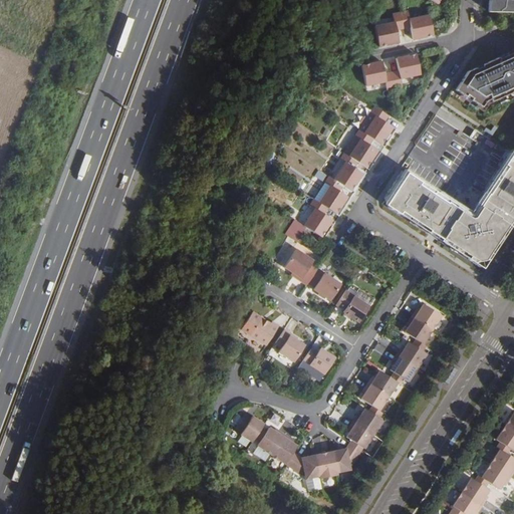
[(513,0),(488,0),(488,1),(487,12),(513,12),(513,0)]
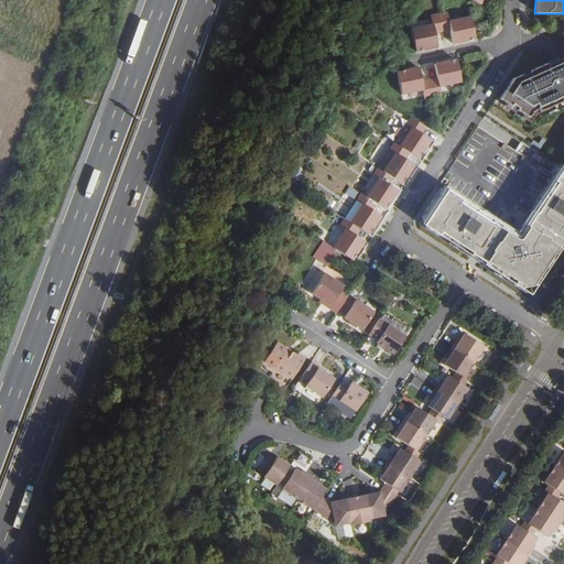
[(466,41),(475,39),(470,17),(449,21),(447,12),(438,13),(443,32),(451,31),(453,43),(462,42),(462,40),(465,39),(466,41)]
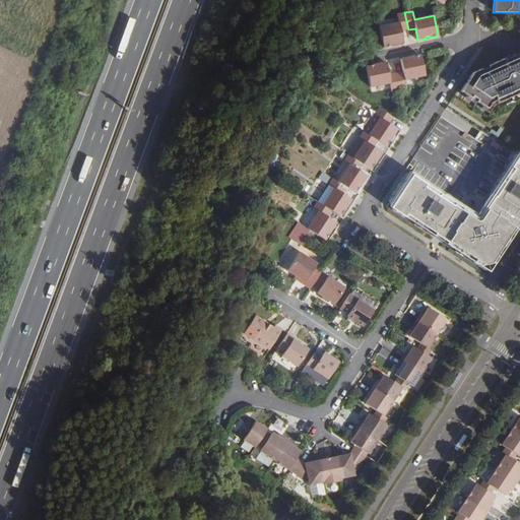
[(408,29),(404,12),(396,14),(398,22),(379,26),(383,48),(391,46),(390,44),(394,43),(395,45),(403,43),(401,31),(408,29)]
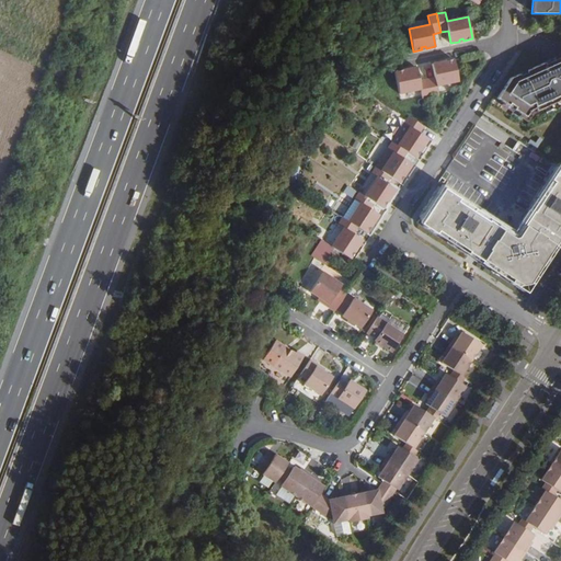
[(418,64),(431,61),(430,54),(416,55),(418,64)]
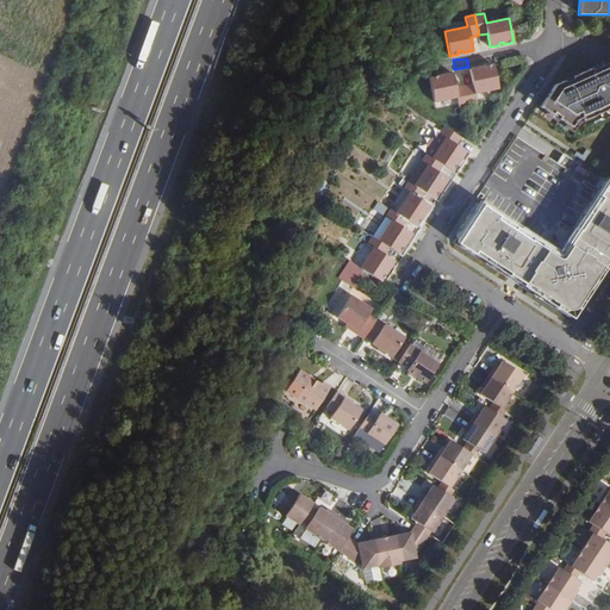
[(609,60),(554,86),(542,106),(554,114),(555,112),(561,116),(561,118),(573,126),(578,119),(583,117),(585,119),(608,109),(609,105),(609,60)]
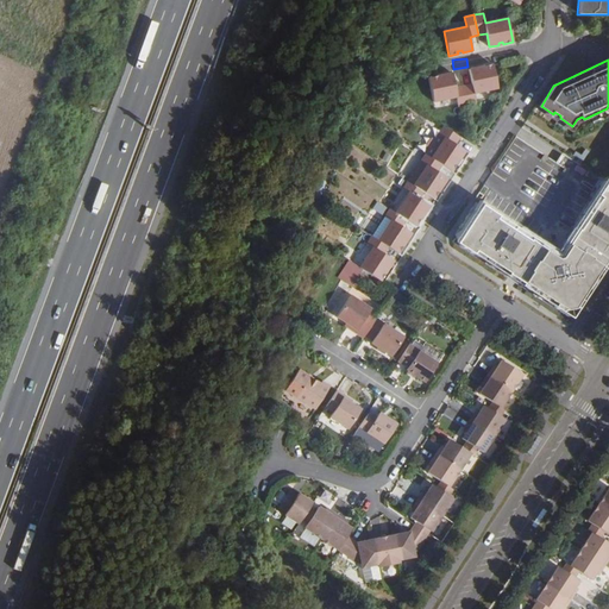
[(463,86),(468,105),(476,104),(475,93),(497,88),(493,64),(483,67),(483,69),(478,70),(478,68),(469,69),(471,83),(463,86)]
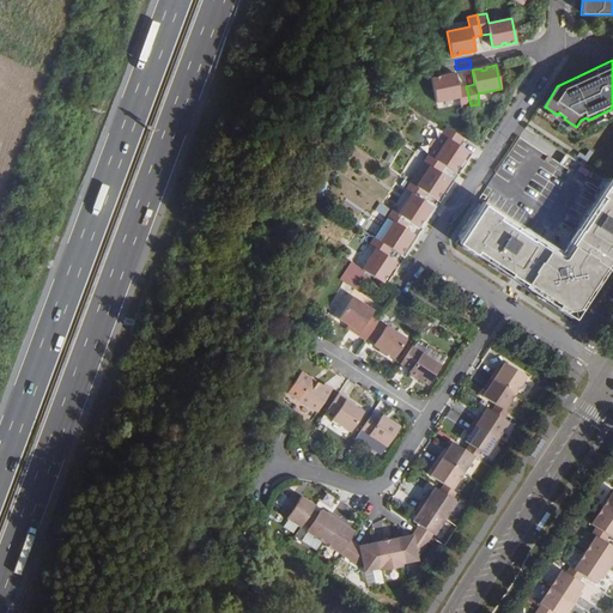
[(461,108),(471,105),(466,86),(457,87),(455,73),(445,76),(445,78),(441,78),(439,76),(430,78),(436,102),(459,97),(461,108)]
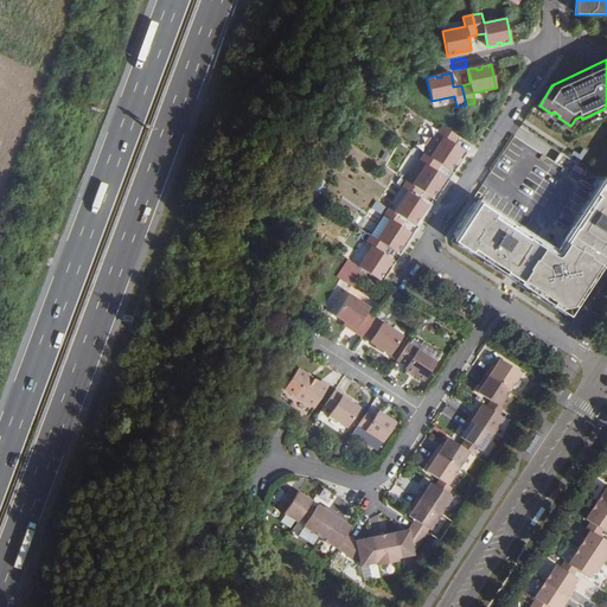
[(438,145),(457,147),(453,144),(458,136),(441,126),(436,134),(442,138),(438,145)]
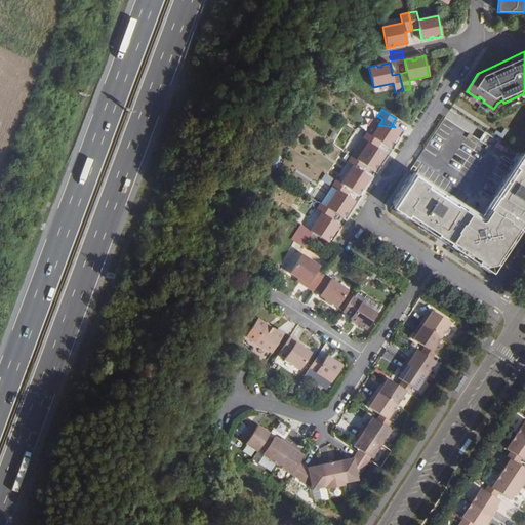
[(395,127),(378,125),(371,136),(380,143),(389,149),(393,143),(391,140),(394,137),(395,138),(400,130),(395,127)]
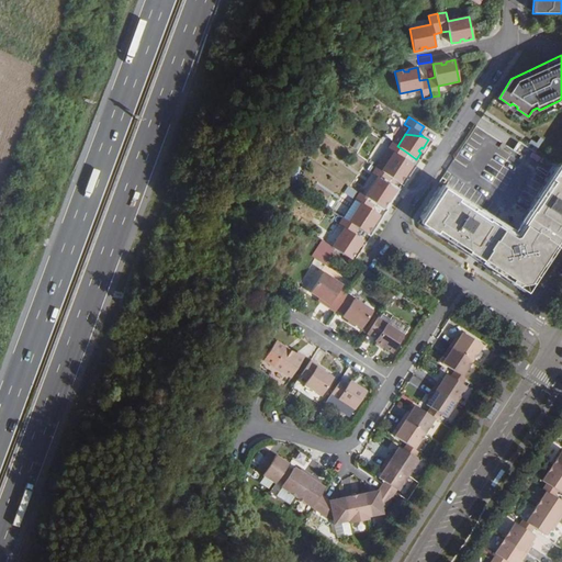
[(397,146),(392,142),(386,149),(393,154),(381,171),(391,177),(400,183),(405,177),(403,176),(405,171),(407,172),(412,165),(403,159),(407,153),(397,146)]
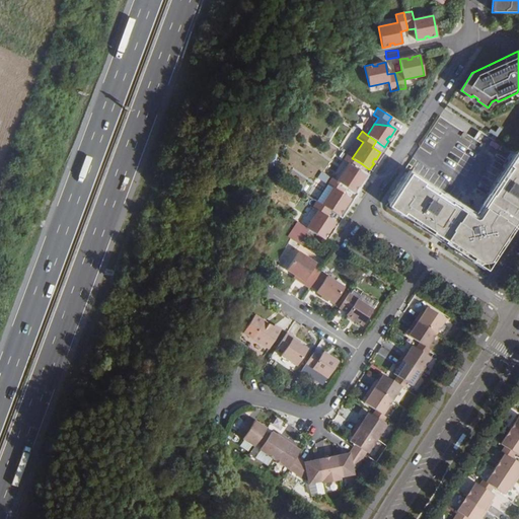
[(352,158),(347,155),(343,161),(347,165),(337,181),(346,188),(354,193),(358,187),(356,186),(359,181),(361,182),(365,175),(357,170),(361,163),(352,158)]
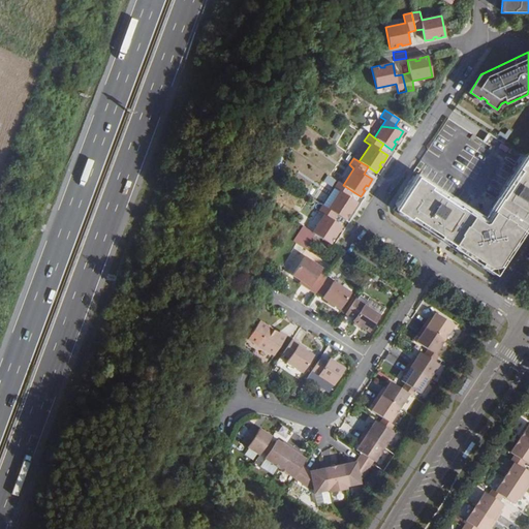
[(528,162),(528,159),(527,159),(514,180),(517,182),(528,162)]
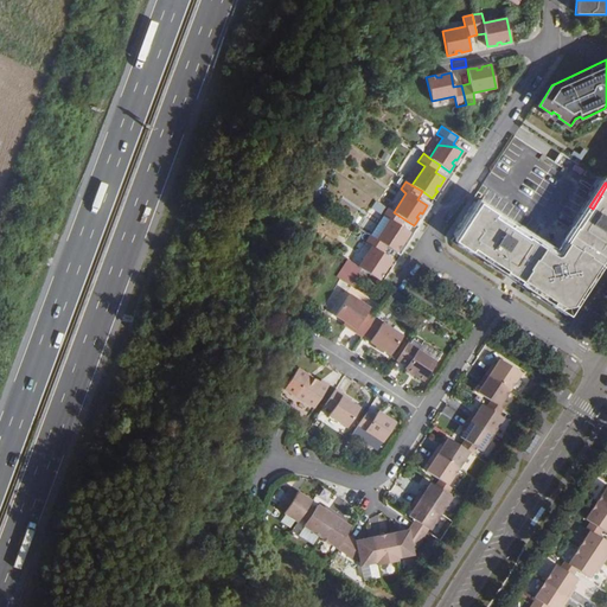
[(606,186),(593,209),(589,206),(585,215),(588,217),(580,229),(589,235),(590,232),(596,236),(595,240),(606,247),(606,186)]
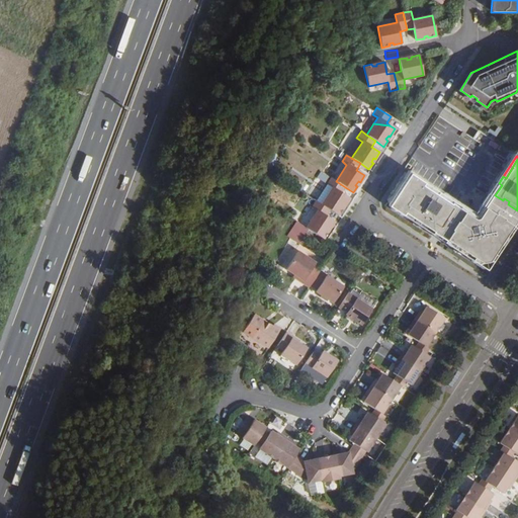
[(435,192),(437,190),(415,176),(410,177),(405,184),(410,183),(413,178),(435,192)]
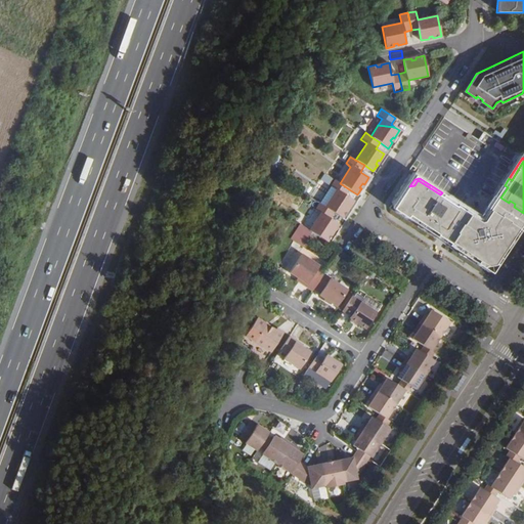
[(340,183),(335,179),(330,186),(336,190),(324,207),(334,213),(342,218),(347,212),(345,211),(347,207),(349,208),(353,202),(345,195),(349,189),(340,183)]
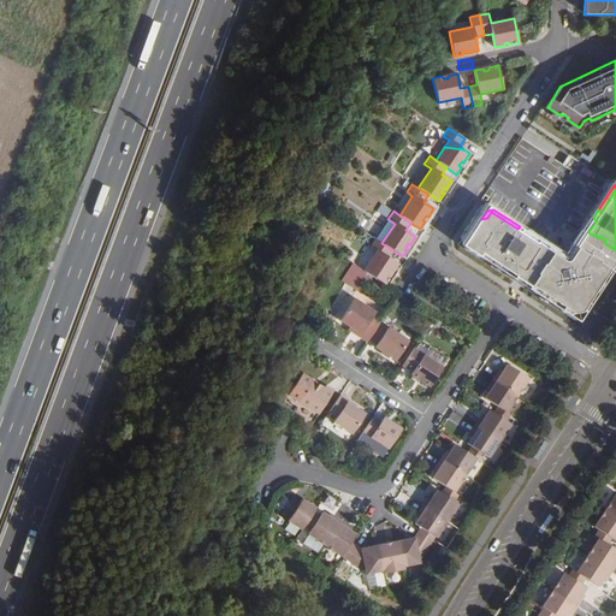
[(533,253),(539,243),(526,235),(528,231),(520,226),(517,229),(491,212),(487,218),(481,219),(479,220),(478,223),(475,225),(474,227),(473,229),(473,232),(474,238),(471,244),(497,261),(495,265),(503,270),(505,267),(519,276),(529,259),(526,256),(531,250),(533,253)]
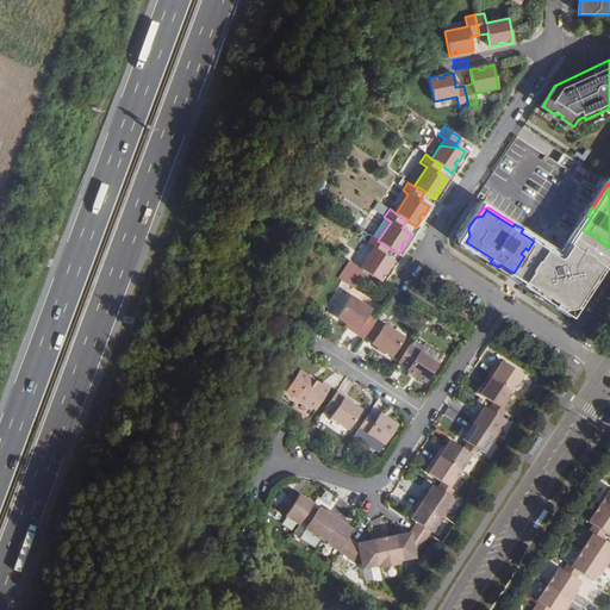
[(591,218),(587,216),(578,229),(580,230),(582,230),(583,230),(591,218)]
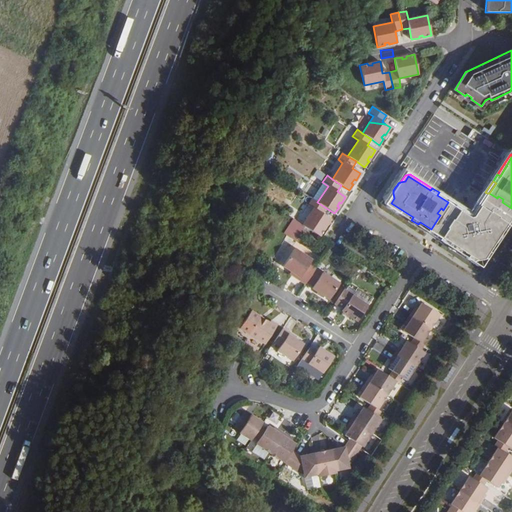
[(480,205),(487,193),(485,192),(472,184),(471,185),(470,186),(469,187),(467,187),(466,188),(465,187),(463,187),(460,187),(452,200),(451,202),(462,209),(461,210),(470,216),(472,213),(475,215),(481,205),(480,205)]
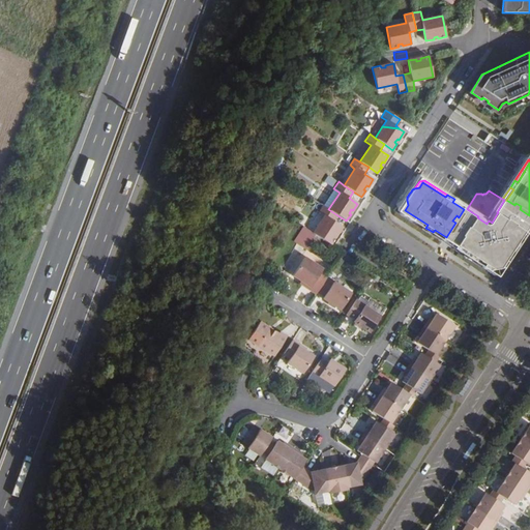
[(467,209),(468,207),(454,199),(452,202),(464,209),(465,208),(467,209)]
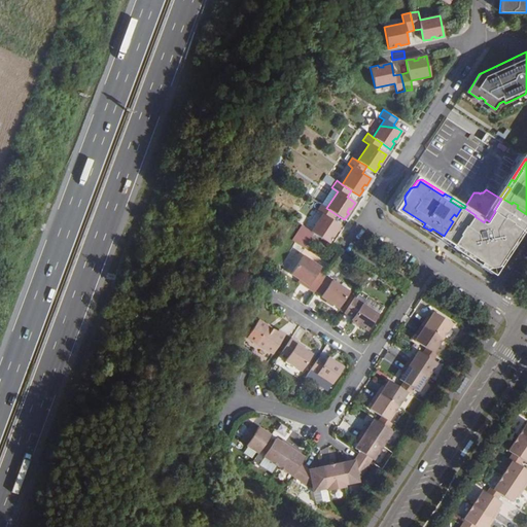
[(400,212),(423,226),(425,223),(402,209),(406,204),(405,199),(399,207),(400,212)]
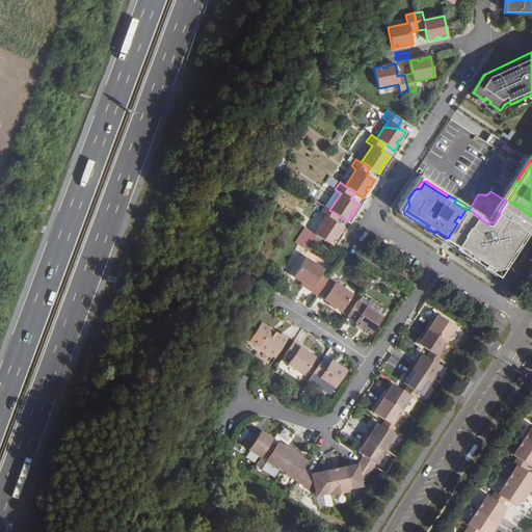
[(531,233),(531,231),(531,216),(522,210),(523,207),(517,204),(516,206),(508,201),(507,201),(506,201),(499,213),(500,213),(508,218),(506,221),(511,225),(513,222),(527,232),(529,233),(530,232),(531,233)]
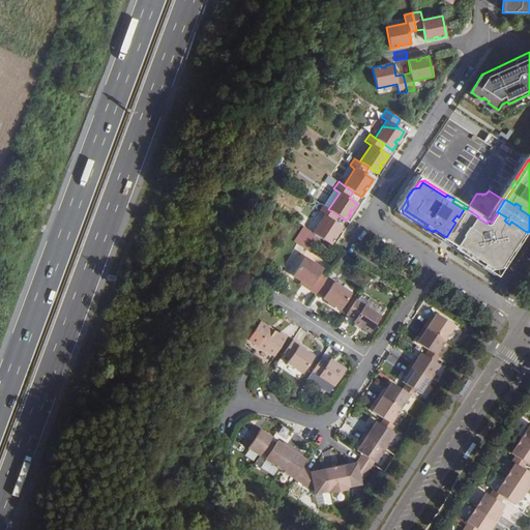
[(328,209),(323,206),(318,212),(324,216),(313,233),(330,244),(334,238),(332,237),(335,233),(337,234),(343,228),(333,222),(337,215),(328,209)]
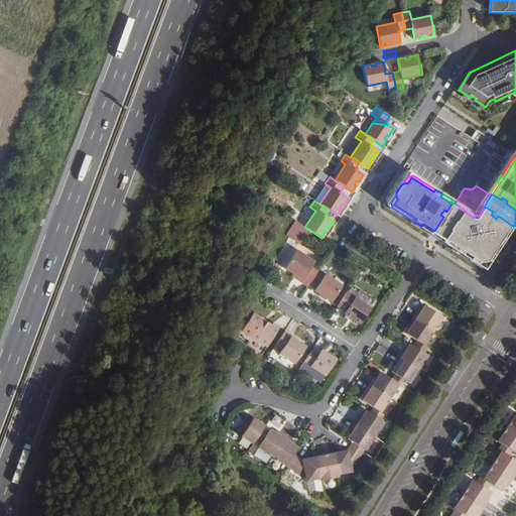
[(446,239),(465,212),(466,211),(455,204),(453,203),(452,204),(446,212),(444,210),(440,215),(443,217),(434,231),(433,232),(434,233),(433,234),(443,241),(444,239),(445,240),(446,239)]
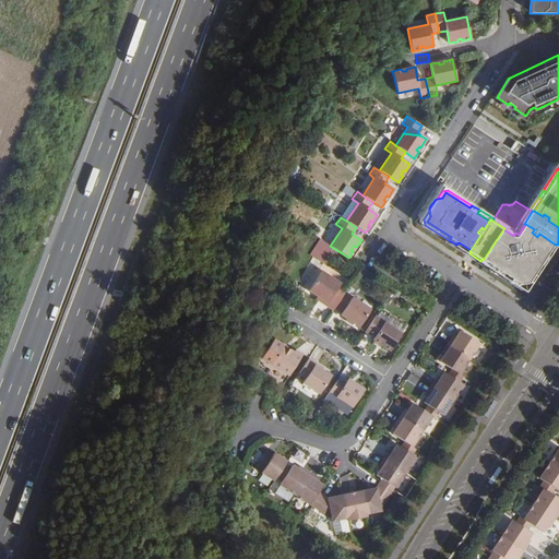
[(335,224),(324,242),(330,246),(342,228),(335,224)]
